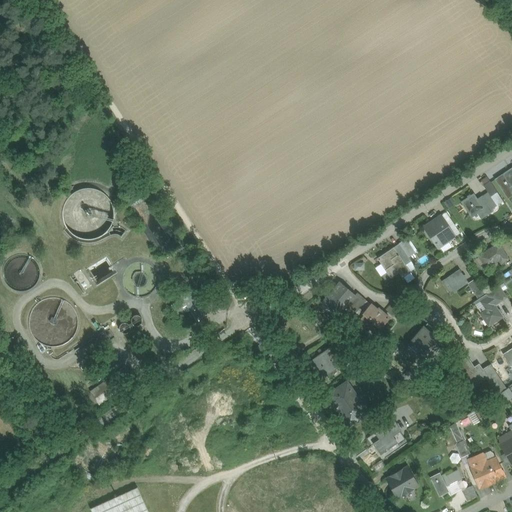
[(511,166),(495,179),(508,197),(511,194),(511,185),(511,184),(511,183),(511,166)]
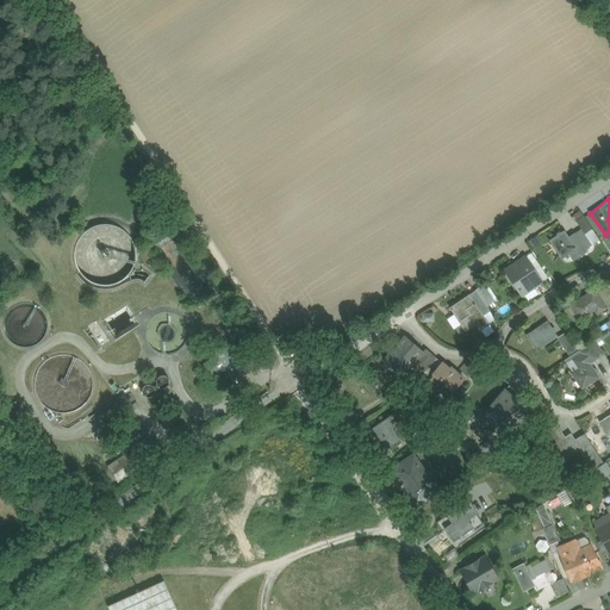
[(576,234),(568,225),(554,237),(568,256),(578,249),(585,259),(597,249),(580,229),(576,234)]
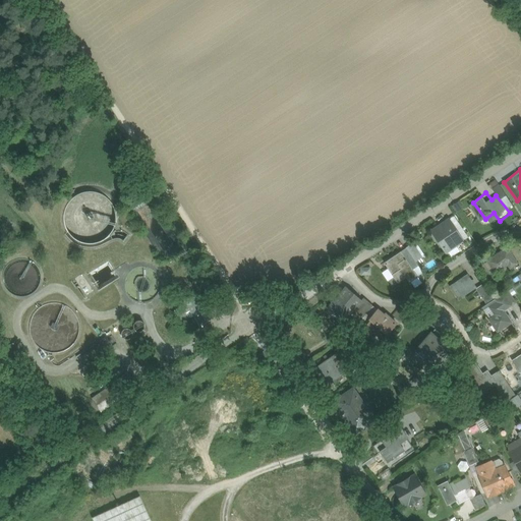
[(455,228),(436,241),(445,254),(464,242),(455,228)]
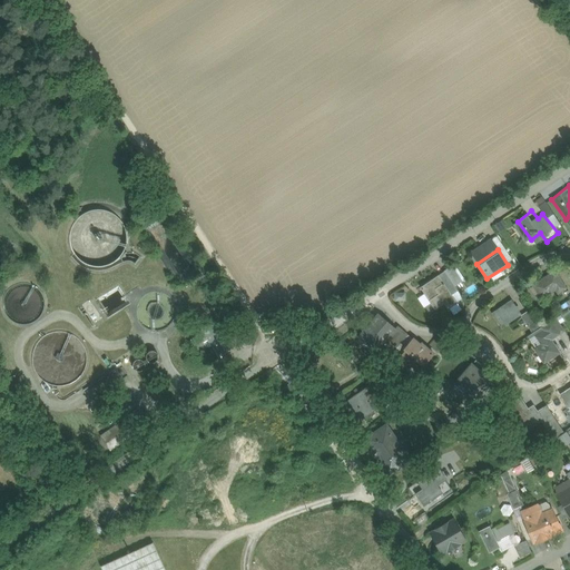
[(454,265),(424,282),(435,304),(439,302),(439,303),(446,300),(452,307),(459,304),(450,288),(453,286),(450,278),(459,274),(454,265)]
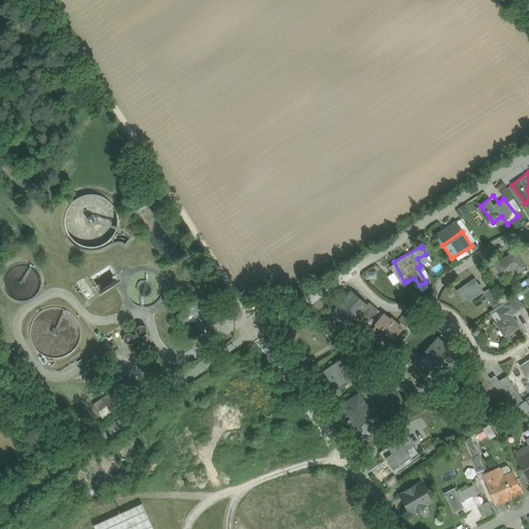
[(514,253),(494,263),(501,277),(522,266),(514,253)]
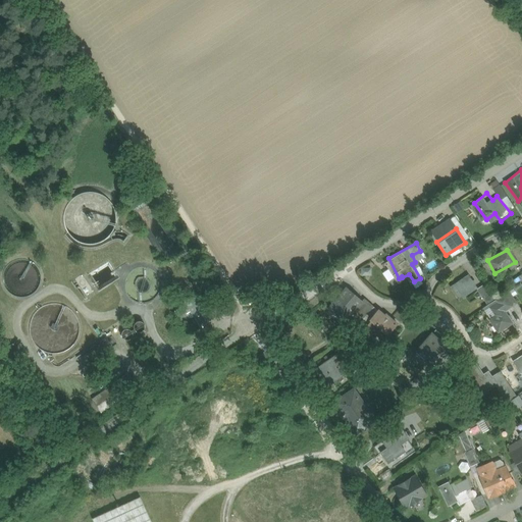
[(472,273),(458,281),(465,293),(479,283),(472,273)]
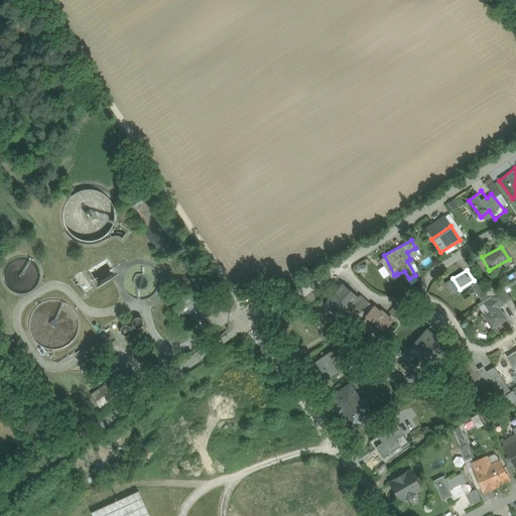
[(342,316),(357,297),(342,285),(327,303),(342,316)]
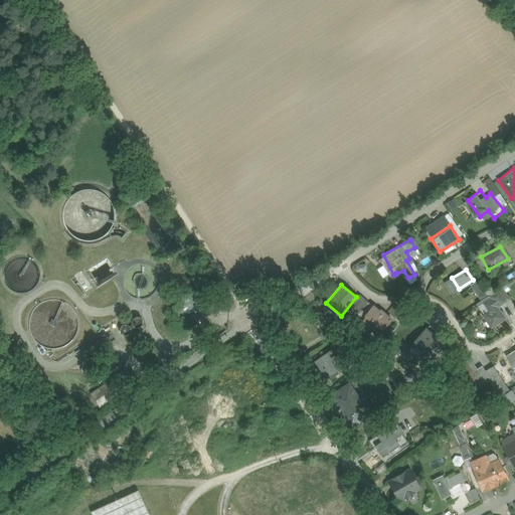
[(211,314),(195,290),(182,298),(188,307),(198,323),(211,314)]
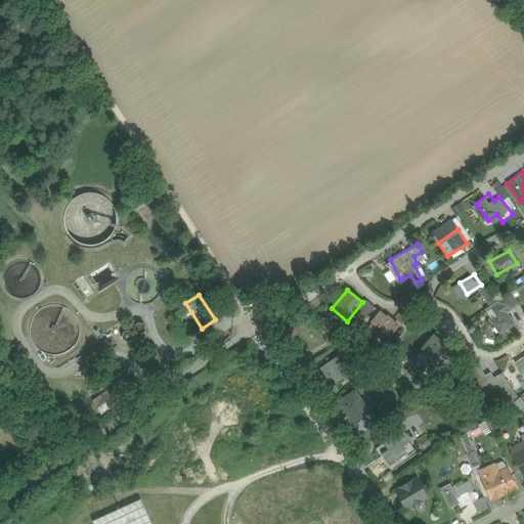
[(488,317),(499,335),(515,325),(507,312),(514,308),(506,295),(490,304),(495,313),(488,317)]
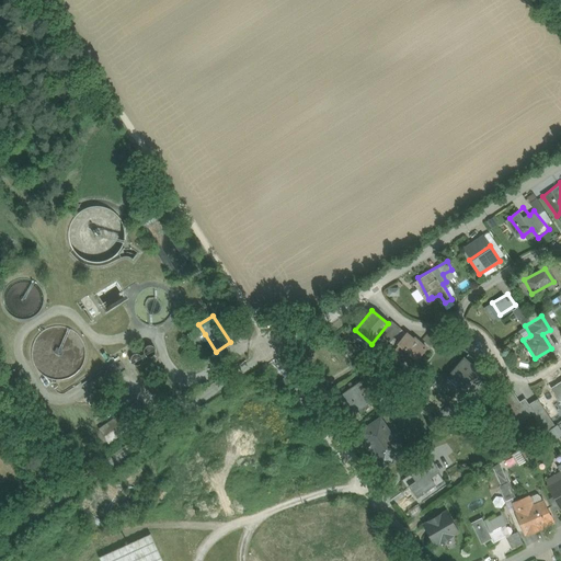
[(198,324),(193,329),(194,330),(194,331),(189,334),(196,347),(204,343),(201,338),(205,334),(198,324)]
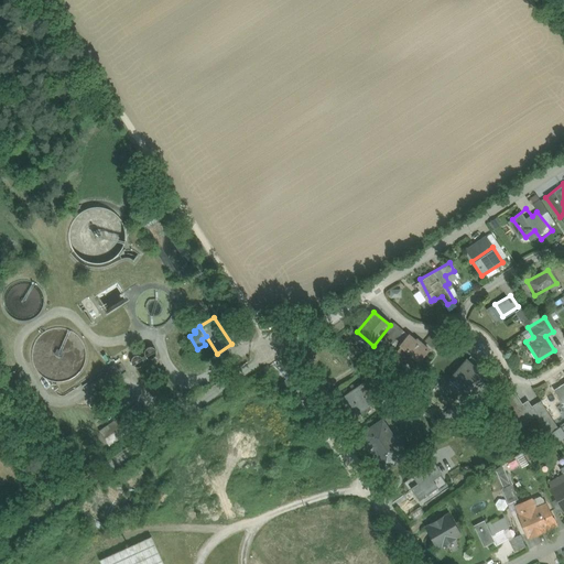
[(427,351),(409,335),(400,345),(420,361),(427,351)]
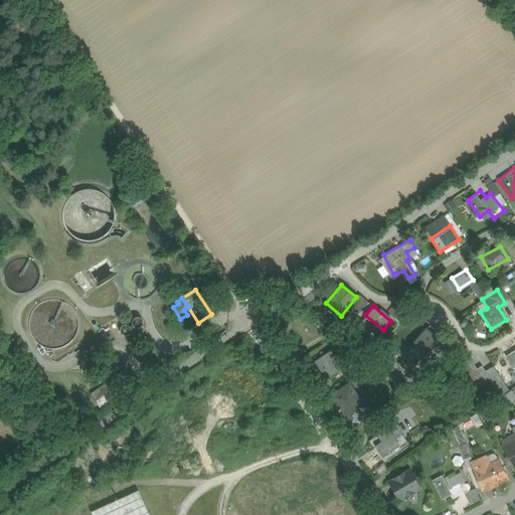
[(407,341),(433,359),(446,343),(420,324),(407,341)]
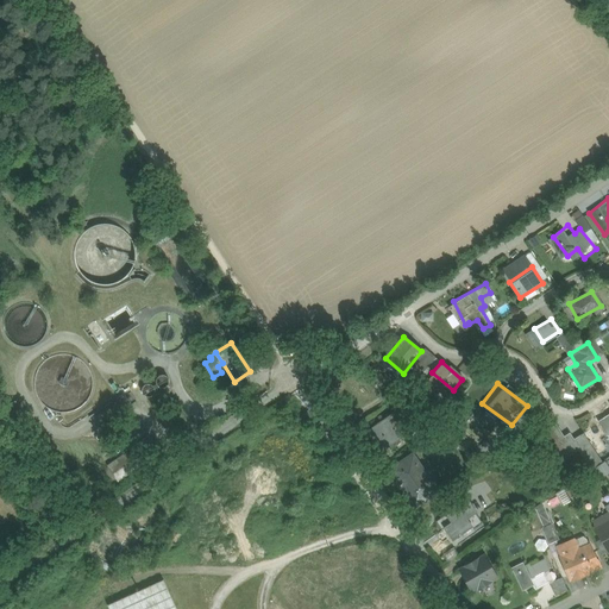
[(382,452),(407,433),(393,414),(368,433),(382,452)]
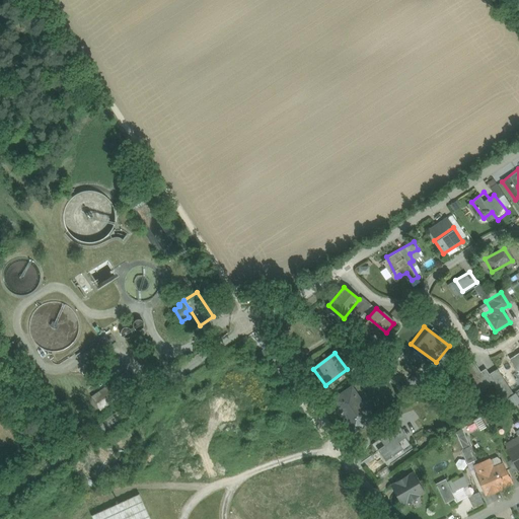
[(474,360),(462,368),(479,393),(495,383),(484,367),(480,369),(474,360)]
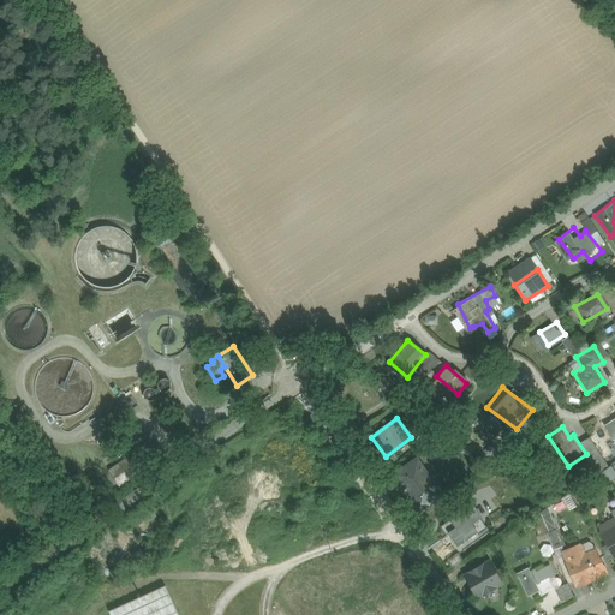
[(149,443),(108,471),(119,487),(160,459),(149,443)]
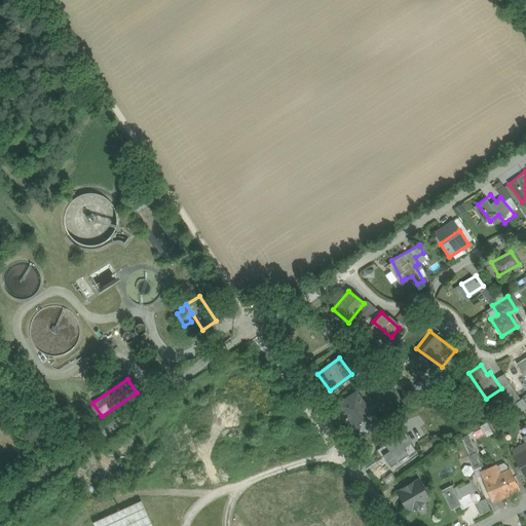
[(368,416),(360,402),(344,412),(353,425),(368,416)]
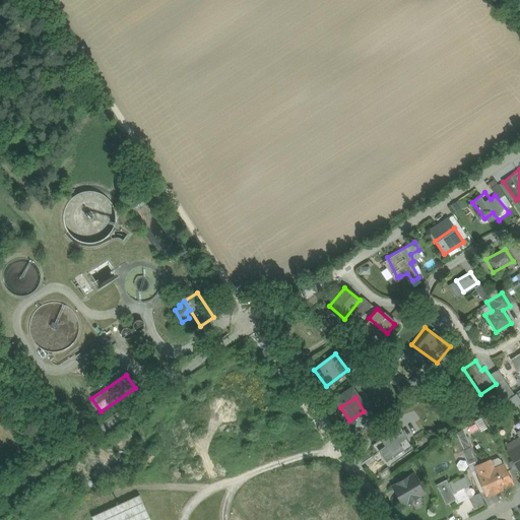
[(473,420),(478,430),(486,426),(482,416),(473,420)]
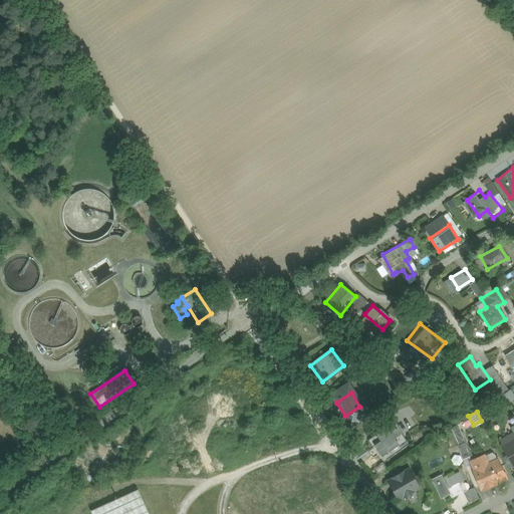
[(375,443),(383,455),(406,441),(400,432),(408,427),(402,419),(380,432),(384,438),(375,443)]
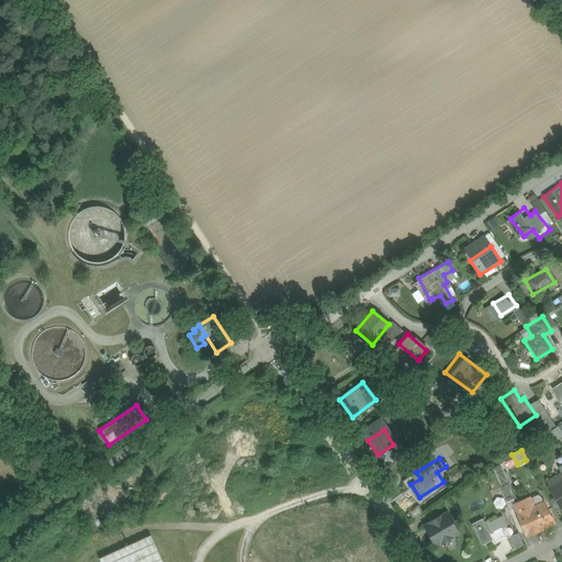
[(561,474),(549,484),(561,504),(561,474)]
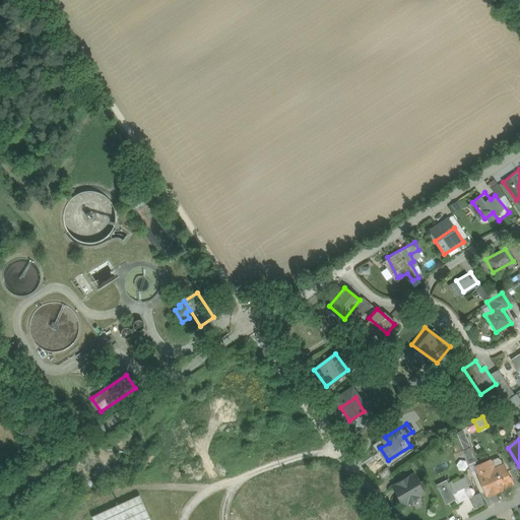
[(493,458),(477,466),(492,492),(518,476),(509,461),(498,468),(493,458)]
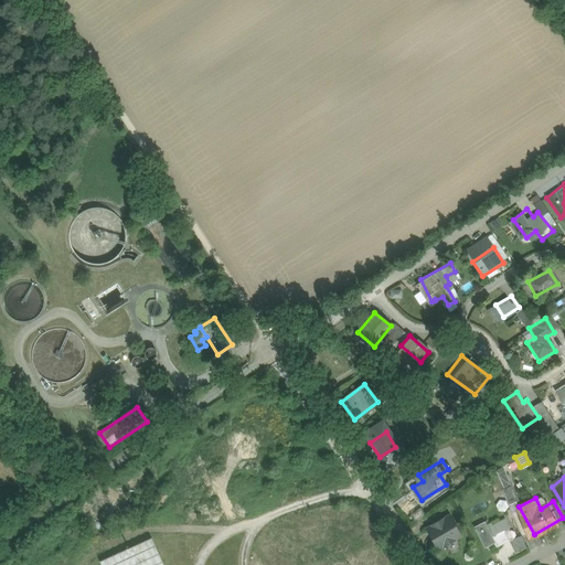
[(500,511),(477,525),(487,541),(510,528),(500,511)]
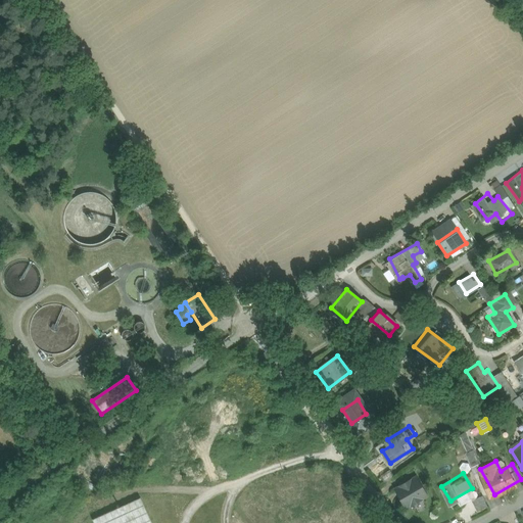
[(415,476),(393,490),(406,509),(427,494),(415,476)]
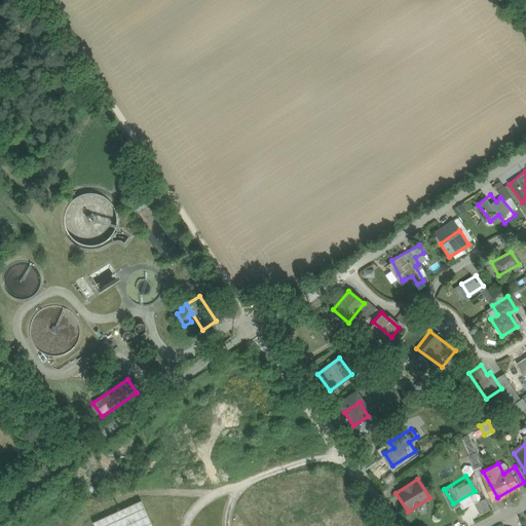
[(153,525),(142,500),(94,522),(95,525),(153,525)]
